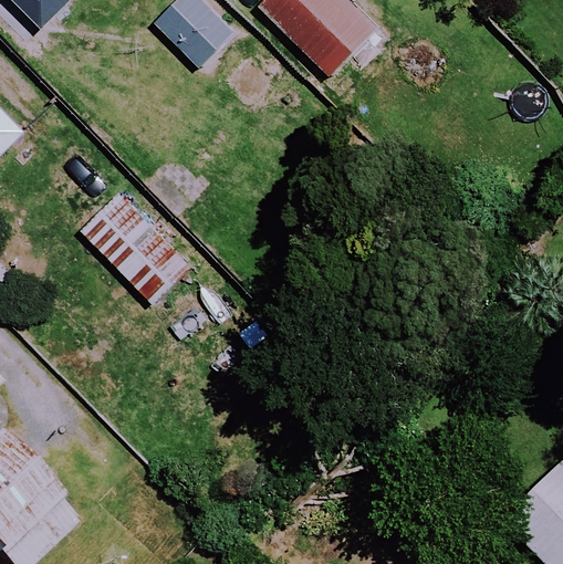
[(25,0),(45,20),(65,0),(25,0)]
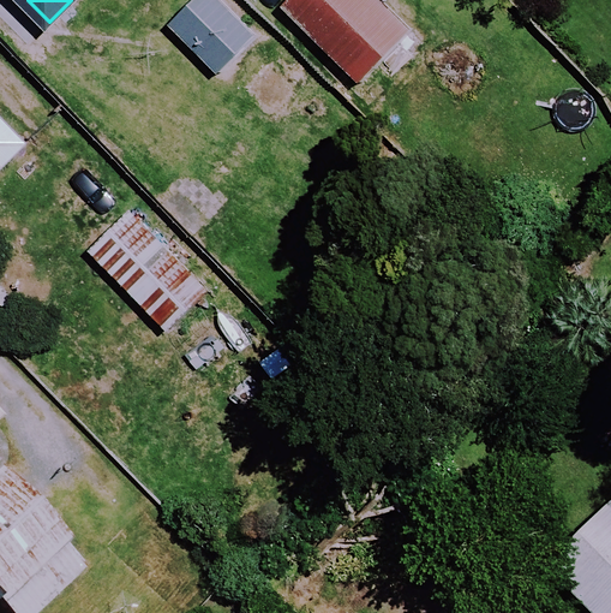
[(255,33),(222,0),(191,0),(166,24),(214,73),(255,33)]
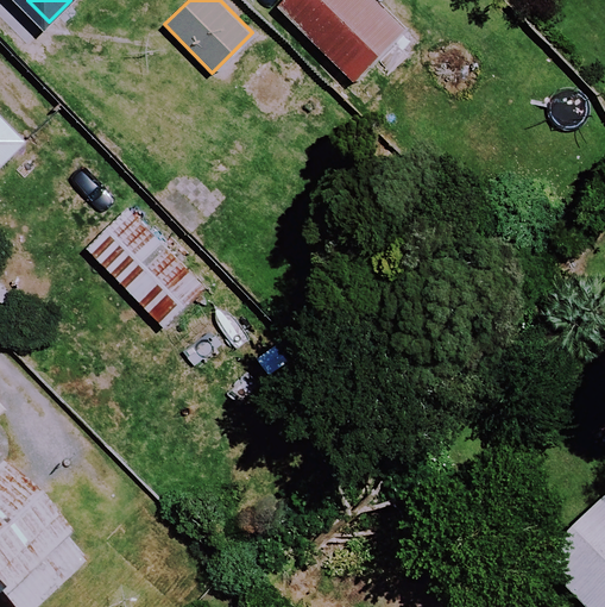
[(401,29),(370,0),(281,0),(276,6),(353,80),(401,29)]
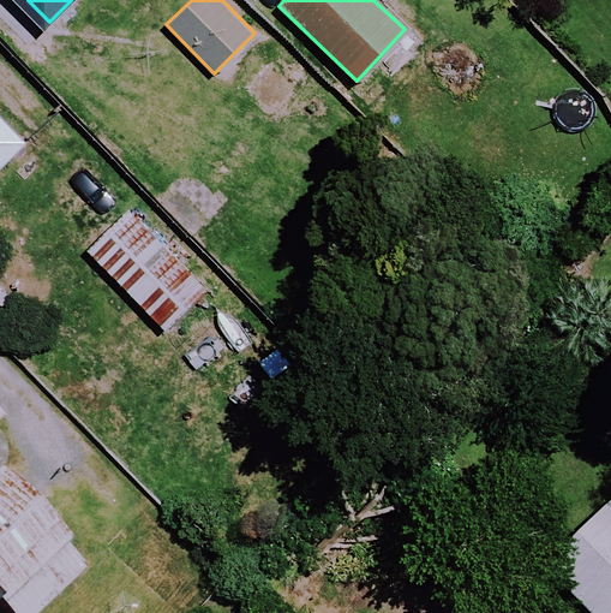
[(0,168),(27,146),(0,117),(0,168)]
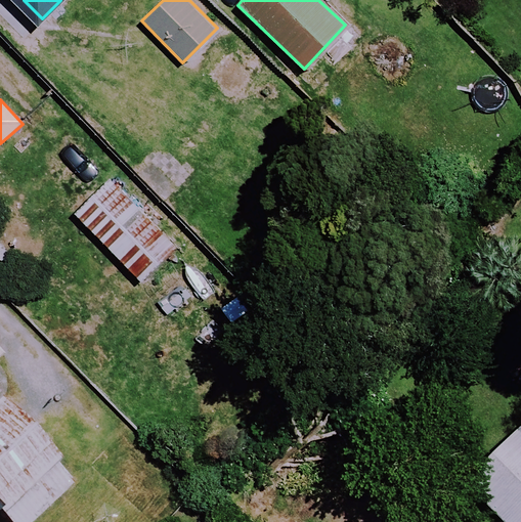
[(174,248),(109,180),(74,213),(139,281),(174,248)]
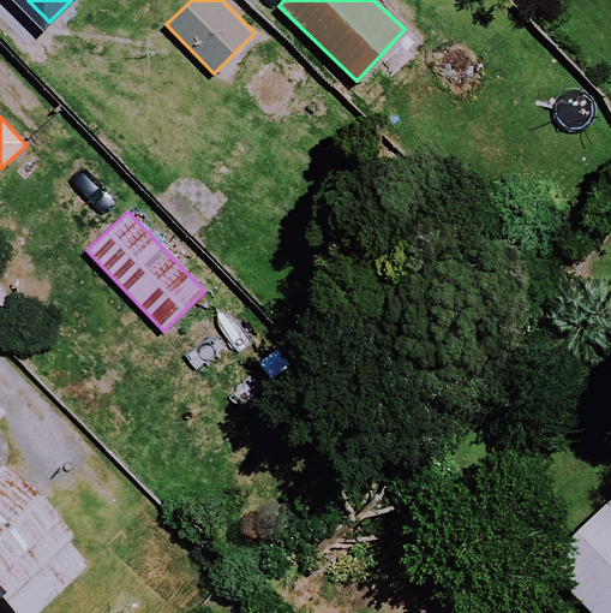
[(0,612),(30,612),(77,570),(0,488),(0,612)]
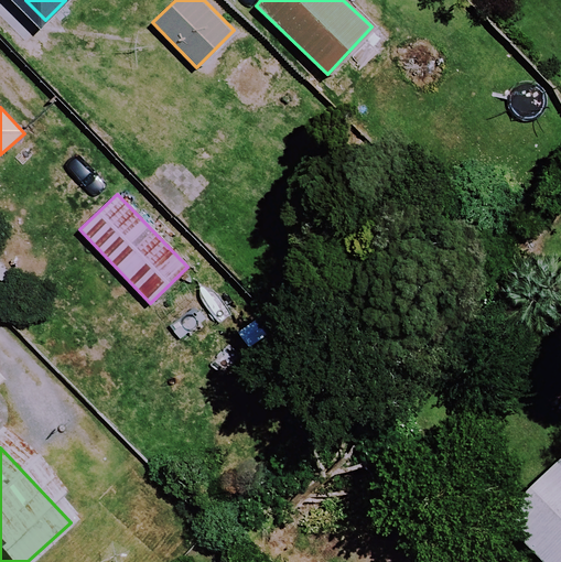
[(560,561),(560,458),(500,519),(542,561),(560,561)]
